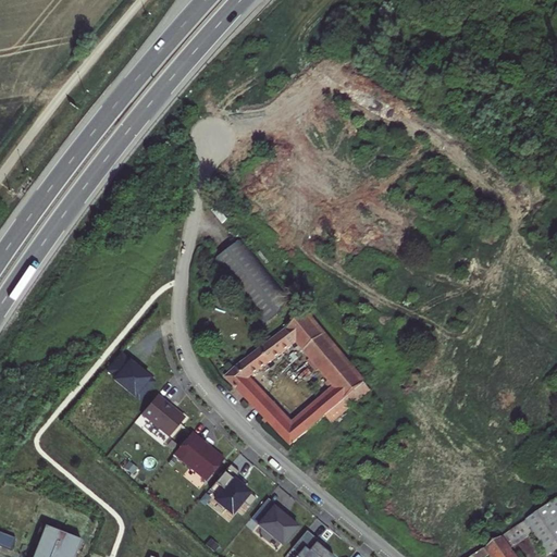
[(243,237),(220,255),(268,321),(281,311),(268,294),(277,286),(243,237)]
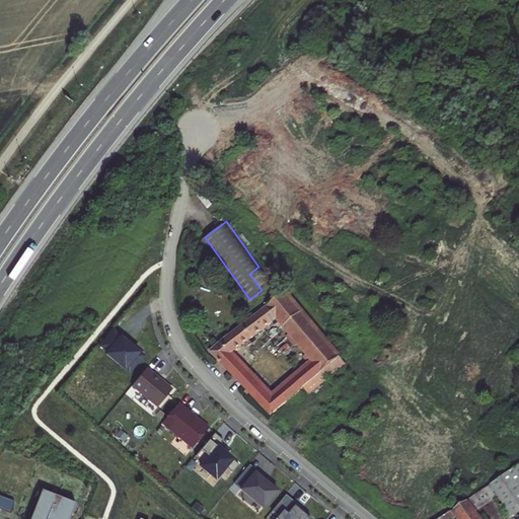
[(326,376),(321,369),(340,354),(286,288),(210,349),(235,376),(247,366),(234,352),(278,317),(313,360),(294,375),(302,384),(305,381),(311,388),(313,386),(326,376)]
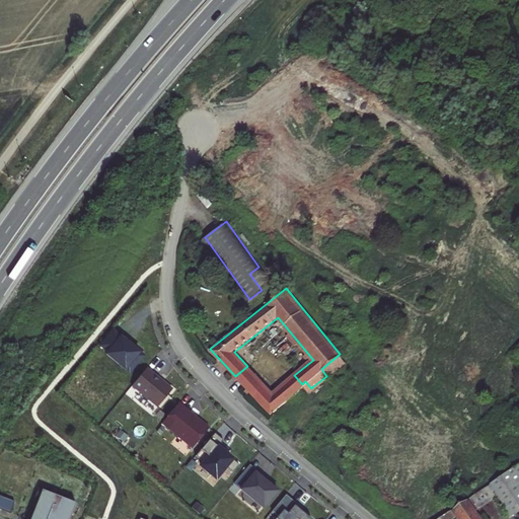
[(125,340),(112,329),(100,345),(108,351),(105,354),(130,372),(141,357),(139,354),(141,352),(125,340)]
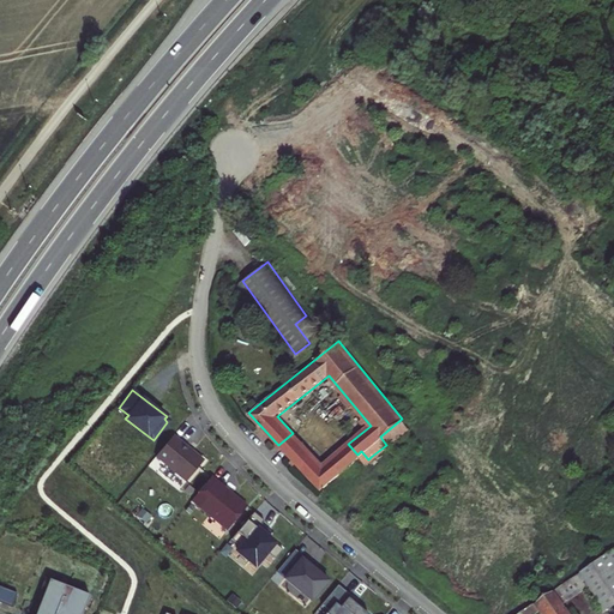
[(386,445),(409,427),(402,419),(380,437),(386,445)]
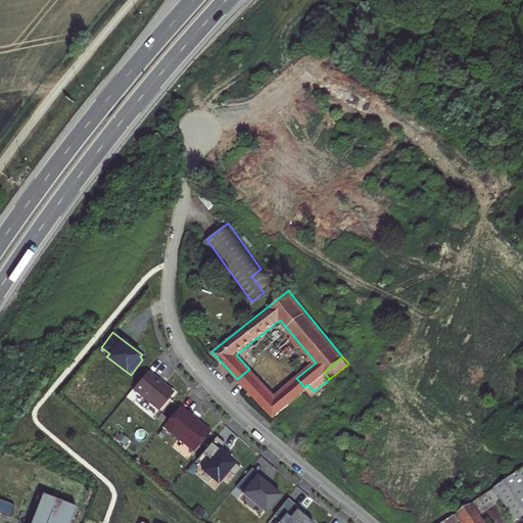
[(244,387),(256,377),(249,369),(237,379),(240,382),(244,387)]
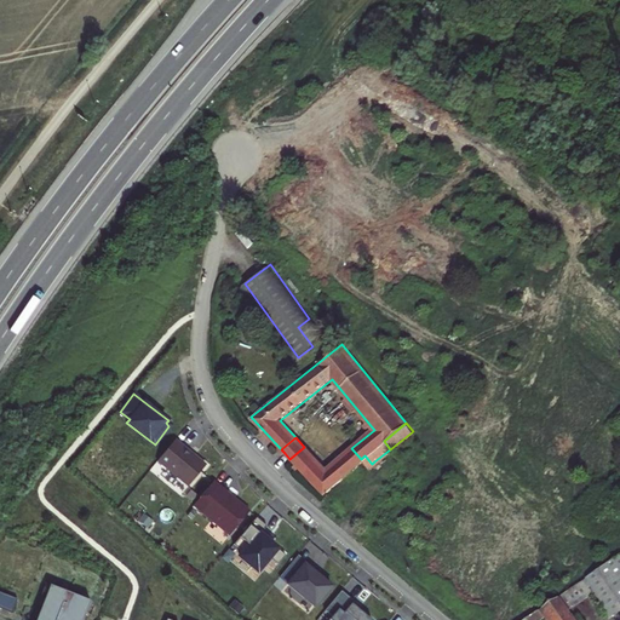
[(190,451),(176,440),(159,460),(189,486),(207,465),(190,451)]
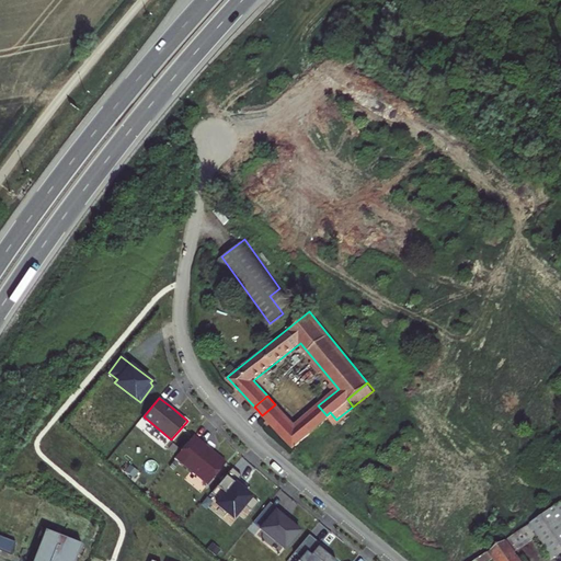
[(309,413),(294,425),(275,404),(262,415),(268,421),(290,445),(317,423),(309,413)]
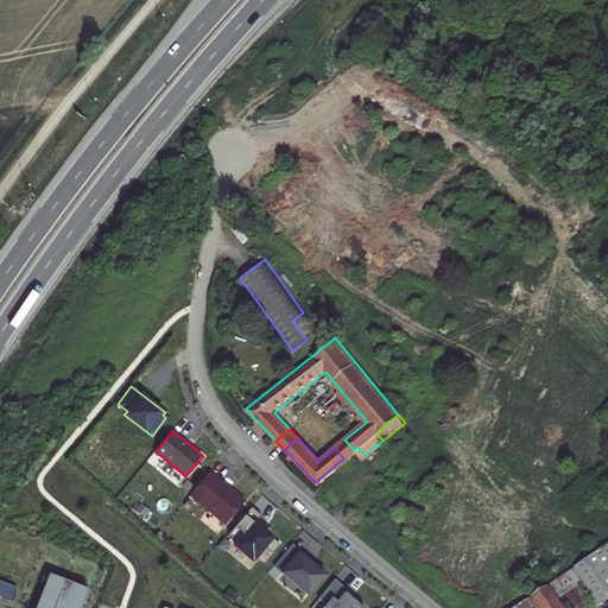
[(343,458),(354,450),(344,439),(335,448),(343,458)]
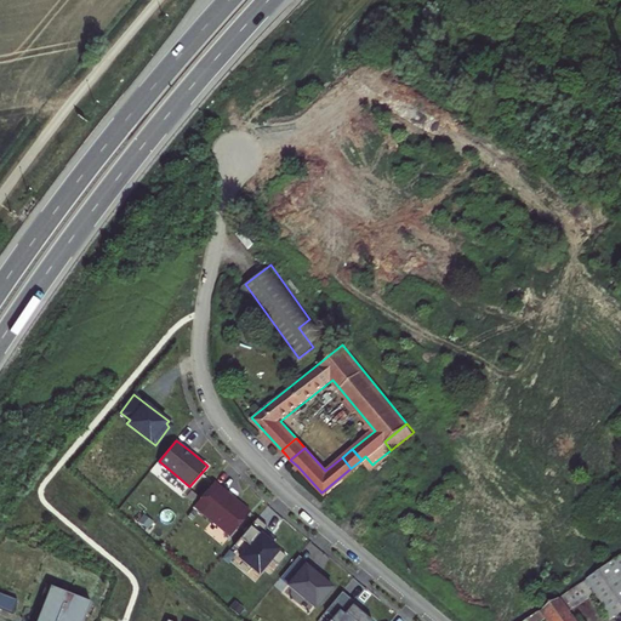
[(216,482),(195,505),(232,535),(251,511),(233,496),(216,482)]
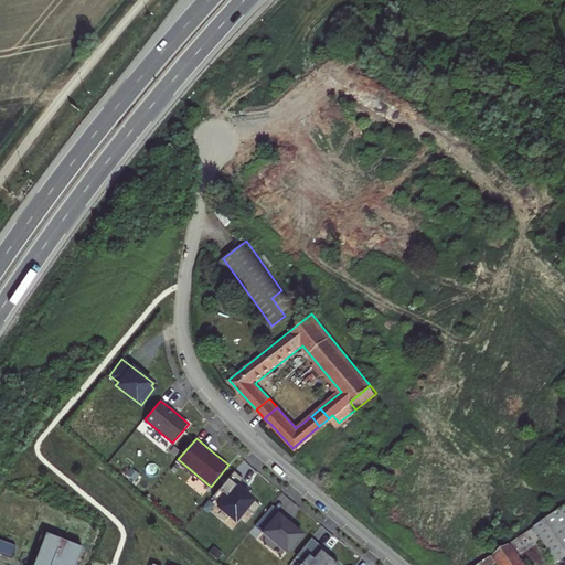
[(245,478),(235,470),(214,496),(223,502),(220,505),(236,520),(247,508),(255,513),(262,505),(247,492),(238,486),(242,482),(245,478)]
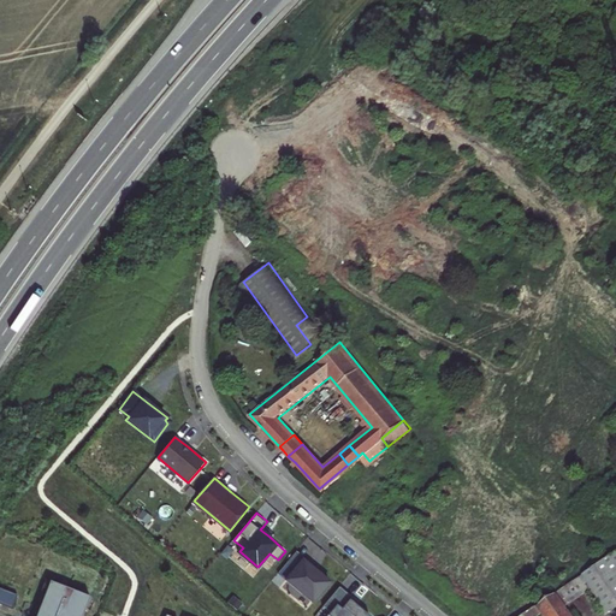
[(267,529),(264,526),(260,529),(270,537),(272,533),(267,529)]
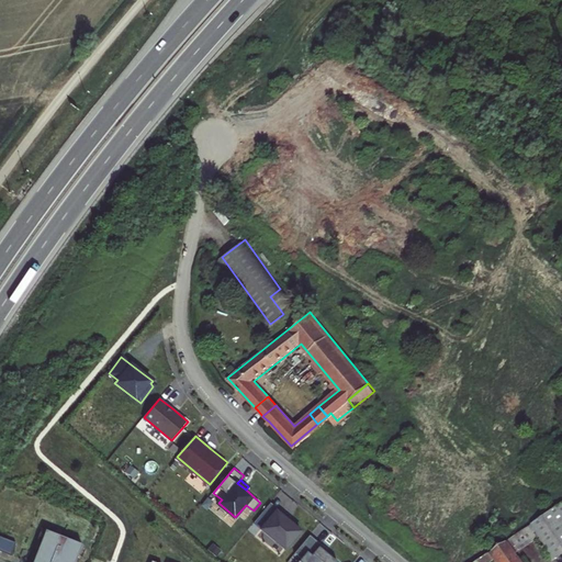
[(536,530),(551,557),(561,548),(561,497),(504,538),(512,548),(536,530)]
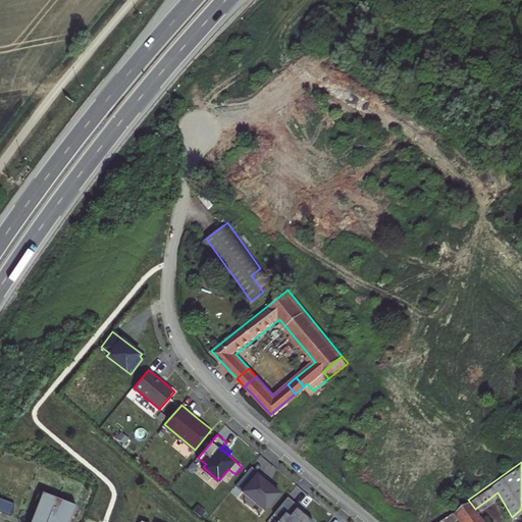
[(268,509),(283,491),(270,480),(268,478),(269,476),(262,470),(246,489),(268,509)]
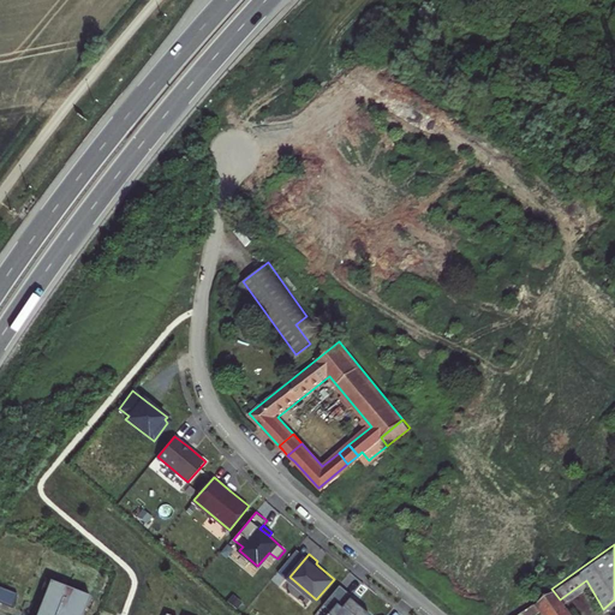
[(82,614),(85,608),(89,599),(90,596),(49,580),(49,583),(46,592),(36,614),(82,614)]
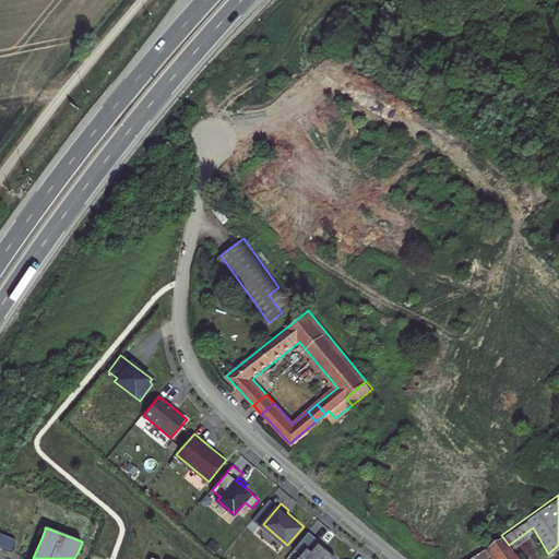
[(16,537),(0,531),(0,545),(12,550),(16,537)]
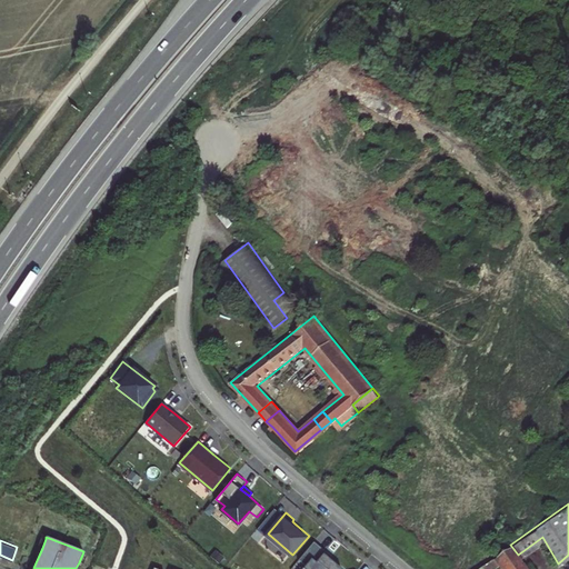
[(329,550),(318,540),(302,558),(309,563),(303,568),(343,568),(346,568),(332,557),(327,552),(329,550)]
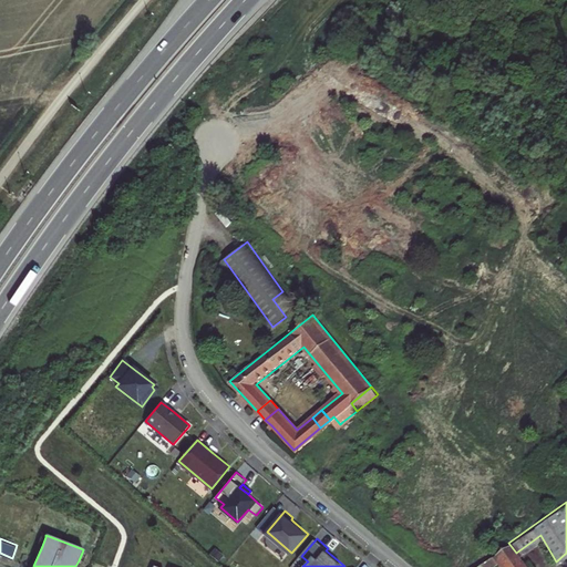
[(488,566),(500,560),(504,566),(526,566),(516,553),(508,543),(498,549),(473,566),(488,566)]
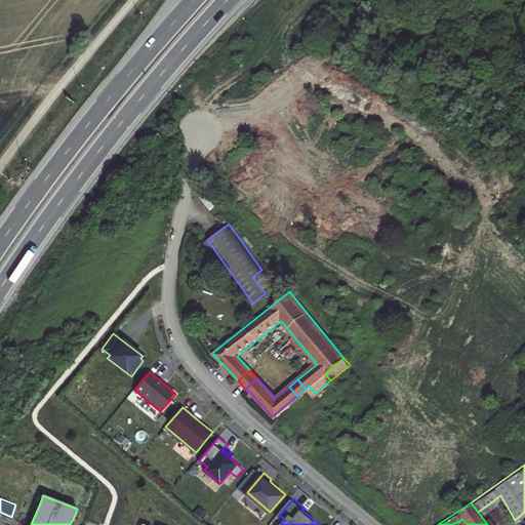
All buildings are outlined.
